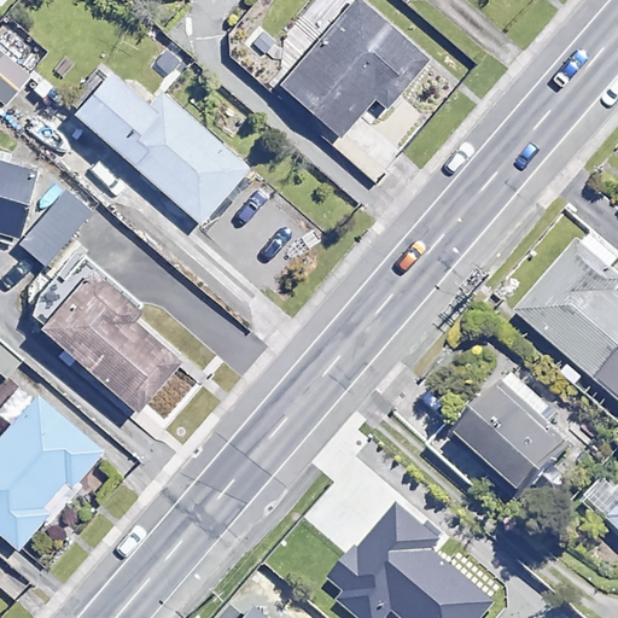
[(426,60),(356,0),(350,0),(278,85),(369,163),(390,140),(357,112),(371,97),(385,108),(426,60)]
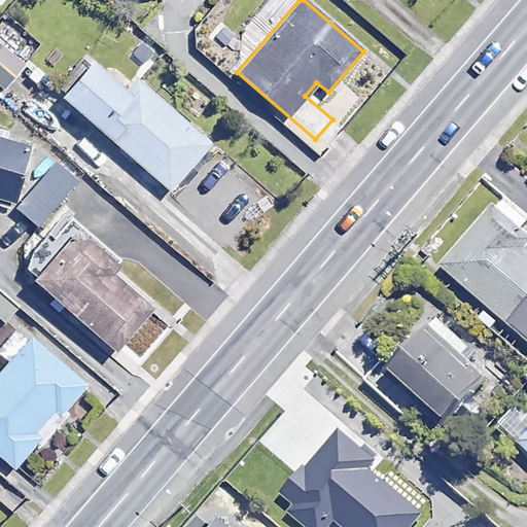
[(0,32),(0,93),(32,56),(2,31),(0,32)]
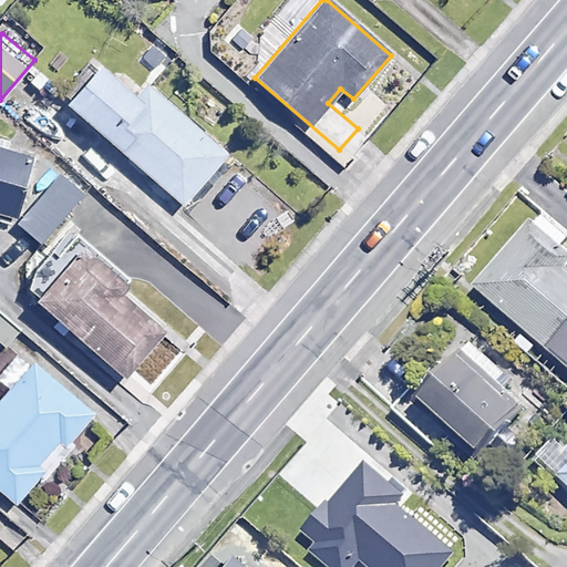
[(134,93),(96,60),(62,100),(183,204),(228,152),(145,81),(134,93)]
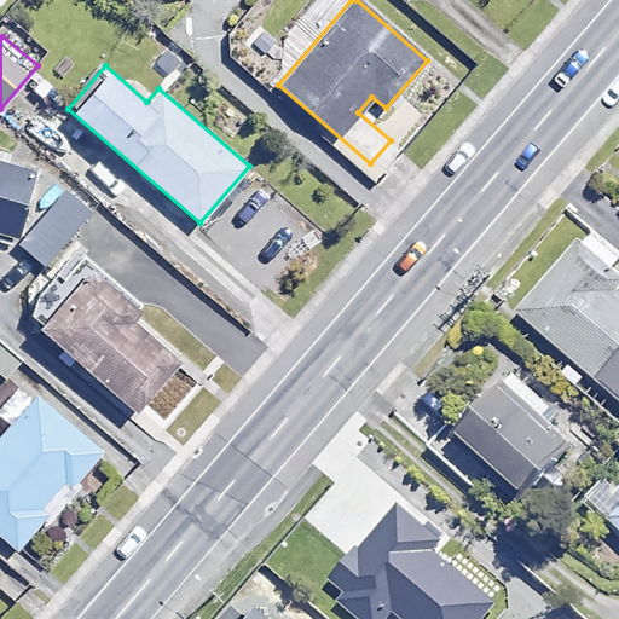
[(34,169),(0,160),(0,238),(16,243),(34,169)]
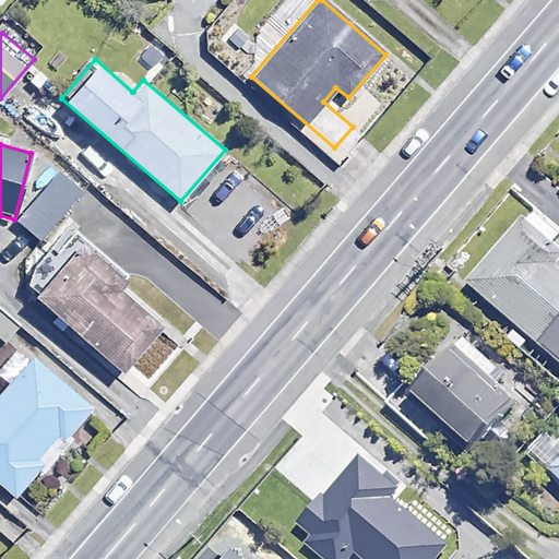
[(63,169),(16,217),(37,238),(85,190),(63,169)]
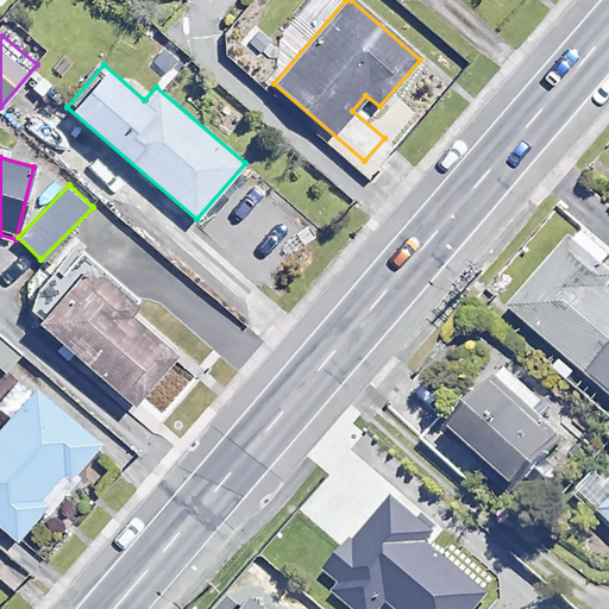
[(608,250),(576,224),(575,225),(539,267),(504,309),(608,394),(608,288),(607,287),(608,284),(608,272),(600,265),(608,253),(608,250)]
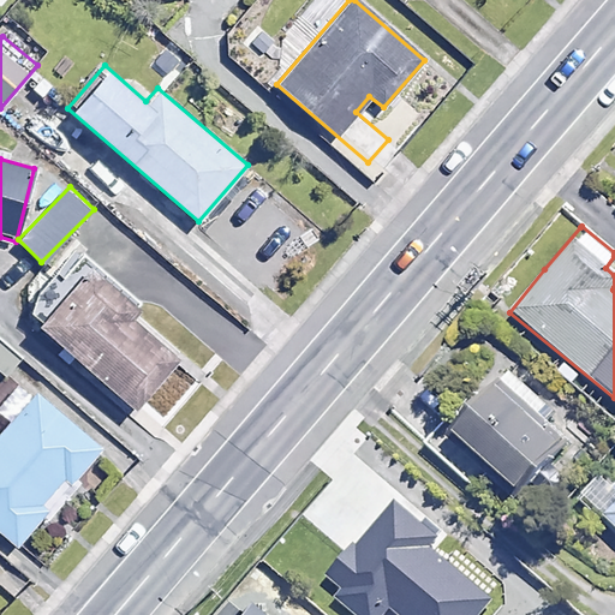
[(133,308),(84,264),(35,320),(133,407),(175,359),(126,315),(133,308)]
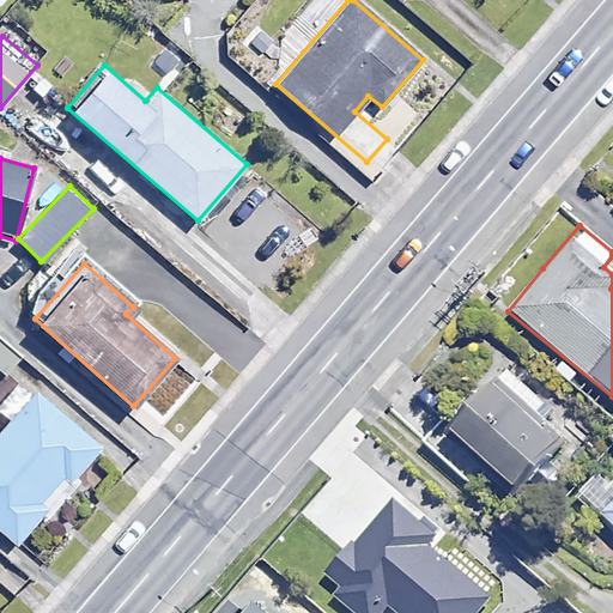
[(22,354),(0,338),(0,371),(5,376),(22,354)]
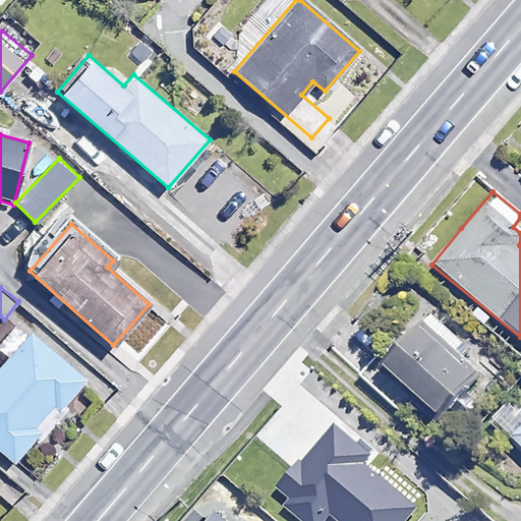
[(475,374),(420,321),(382,360),(436,414),(475,374)]
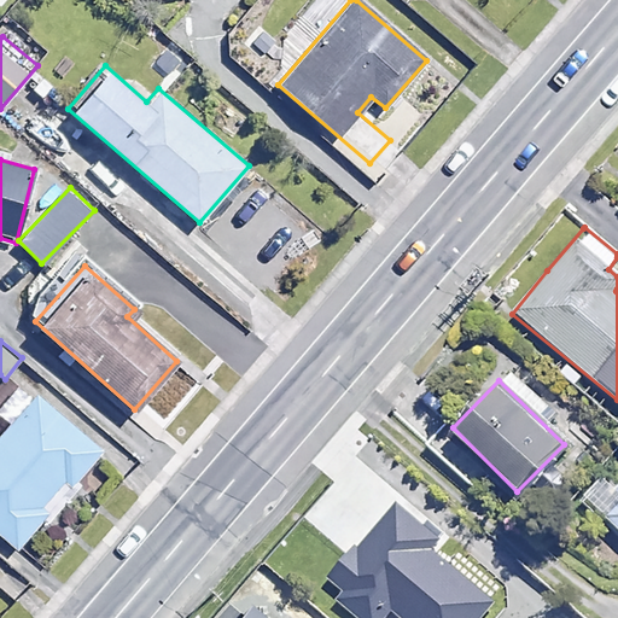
[(0,544),(5,540),(21,553),(80,484),(75,481),(101,450),(36,394),(0,433),(0,544)]
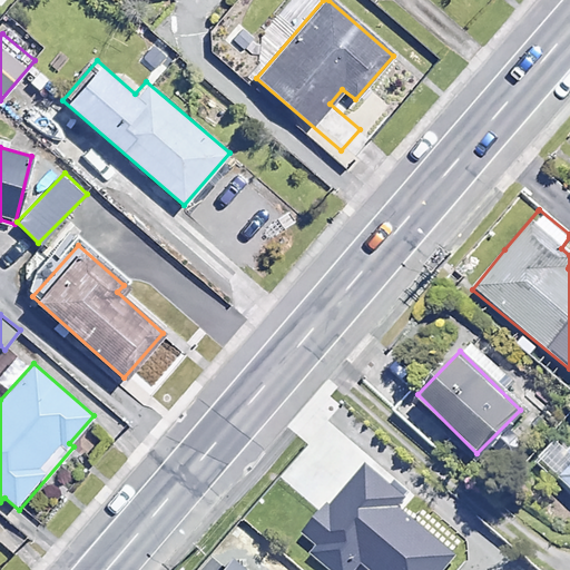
[(569,441),(564,448),(558,441),(541,459),(569,485),(569,441)]
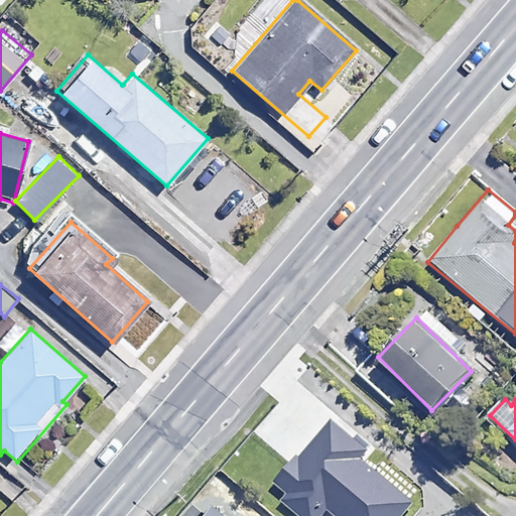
[(400,515),(411,503),(358,461),(366,450),(328,420),(298,458),(294,455),(271,483),(286,495),(281,502),(299,515),(323,515),(328,510),(334,515),(400,515)]
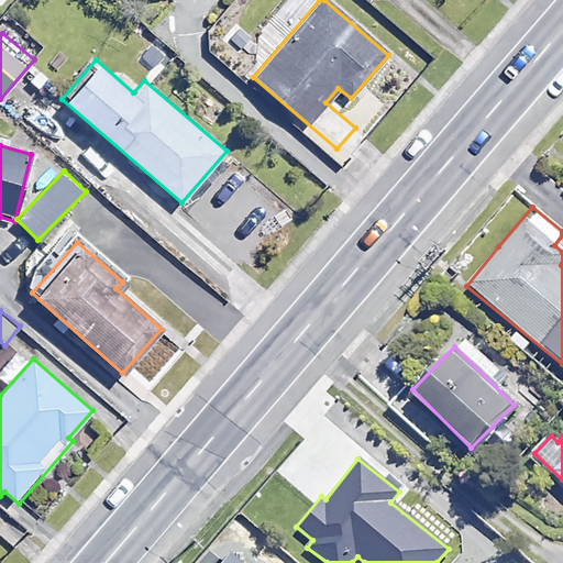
[(243,562),(231,552),(221,562),(243,562)]
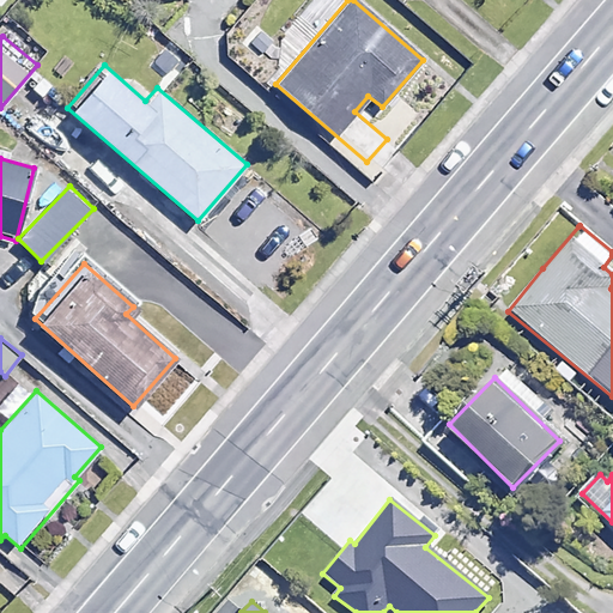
All buildings are outlined.
